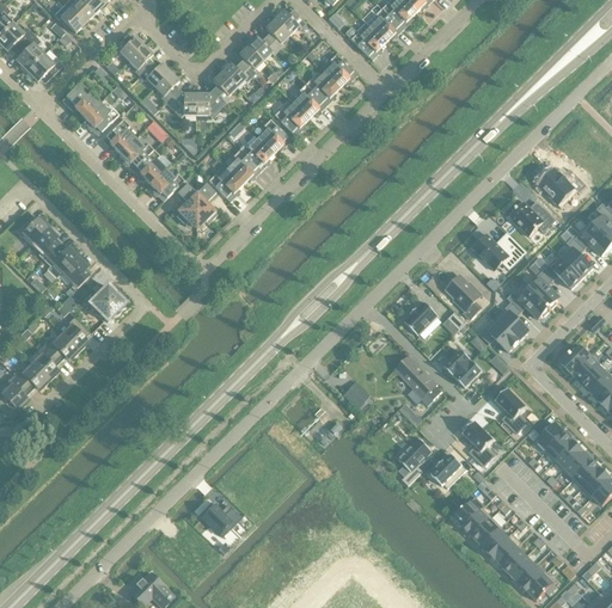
[(85,23),(95,13),(80,0),(78,0),(69,7),(85,23)]
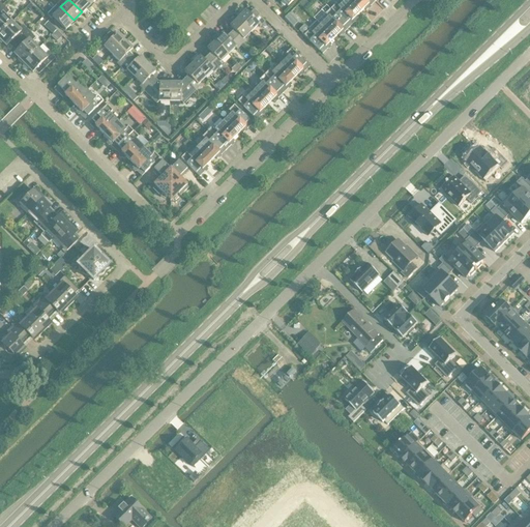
[(82,11),(89,4),(85,0),(69,0),(82,11)]
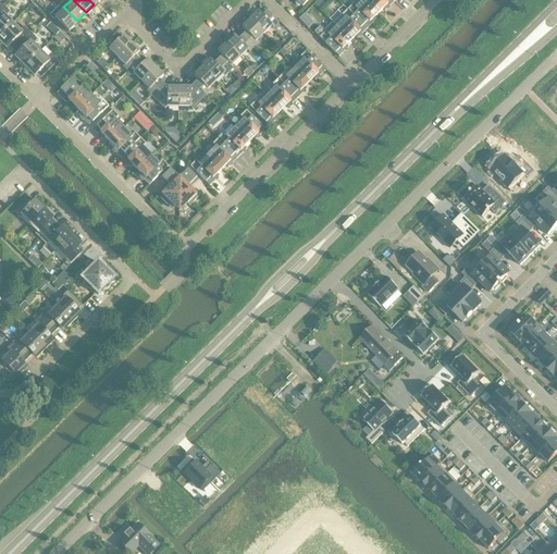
[(374,15),(379,11),(367,0),(359,0),(356,4),(353,2),(347,8),(367,26),(376,17),(374,15)]
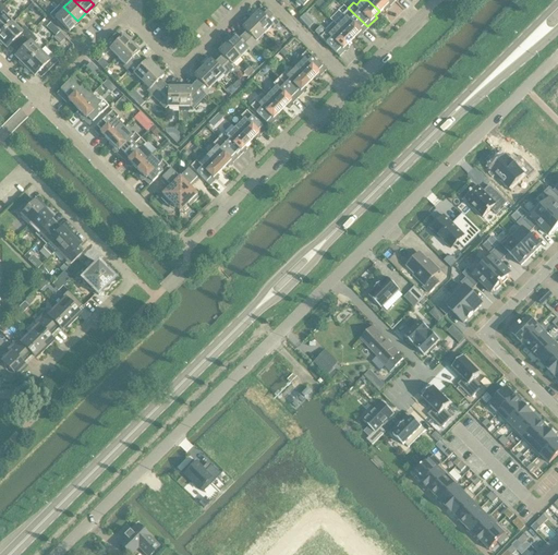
[(386,9),(393,0),(367,0),(379,11),(384,7),(386,9)]
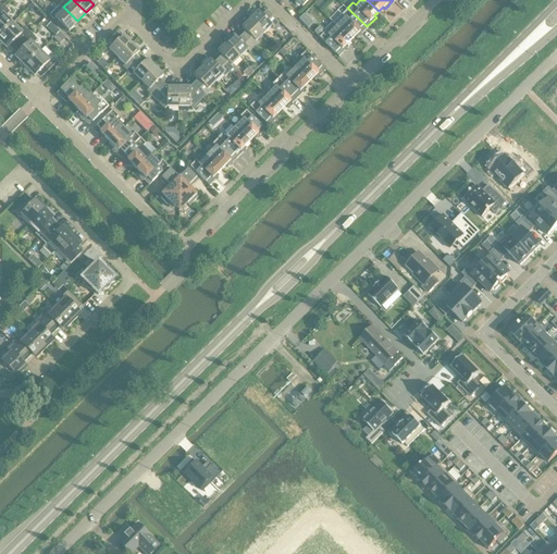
[(0,33),(12,21),(5,14),(10,10),(2,3),(0,4),(0,33)]
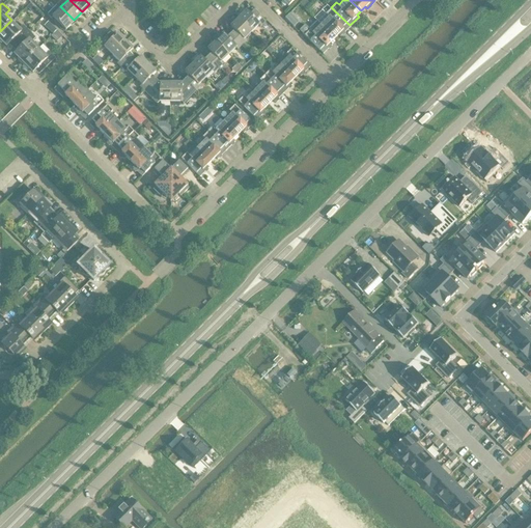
[(74,20),(60,6),(57,3),(47,12),(51,17),(53,16),(65,28),(74,20)]
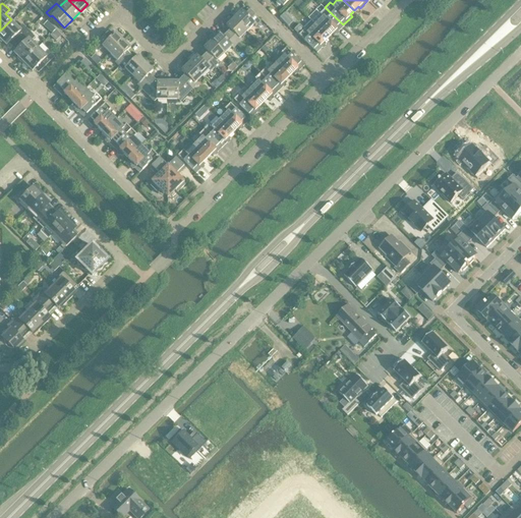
[(234,16),(246,30),(253,22),(255,24),(259,19),(247,6),(243,10),(241,8),(234,16)]
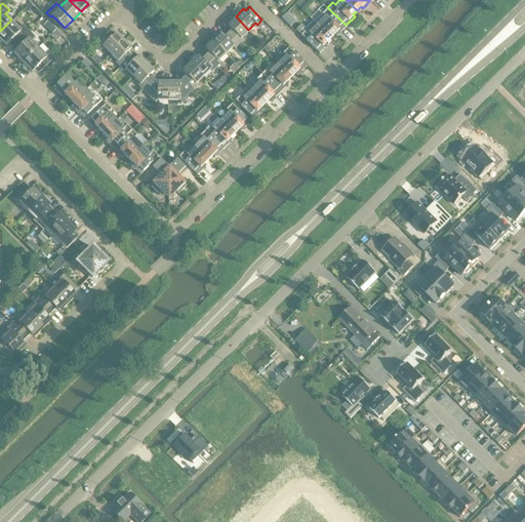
[(336,34),(346,25),(327,7),(322,12),(325,14),(317,23),(330,36),(334,32),(336,34)]
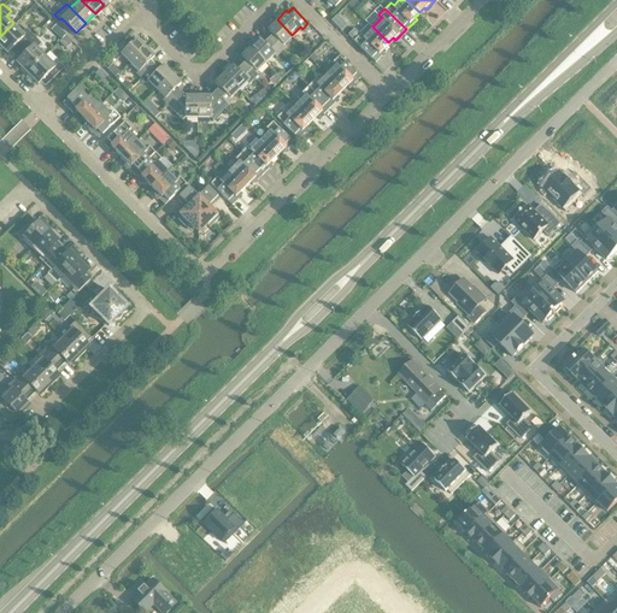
[(347,23),(338,13),(336,15),(331,18),(341,29),(347,23)]
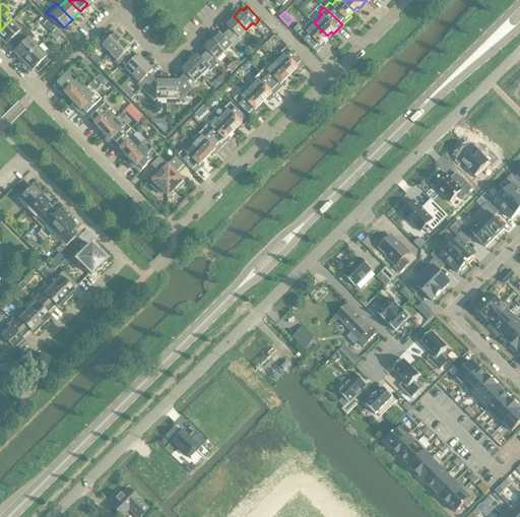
[(239,36),(246,29),(234,16),(225,23),(230,27),(225,31),(237,42),(241,38),(239,36)]
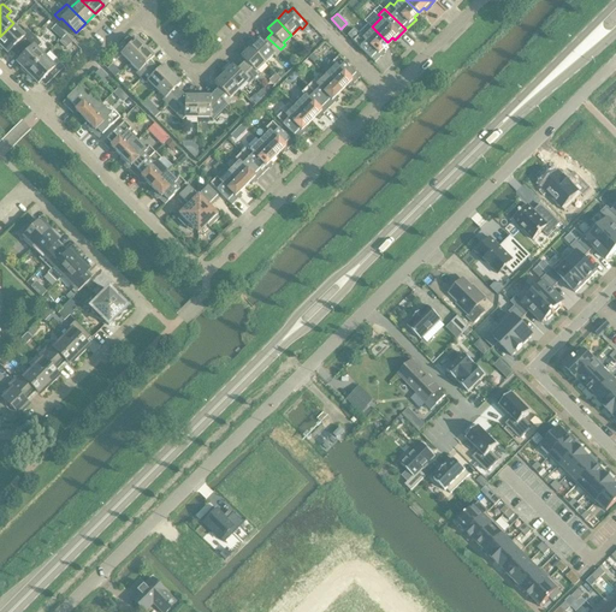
[(51,27),(60,37),(65,33),(55,22),(51,27)]
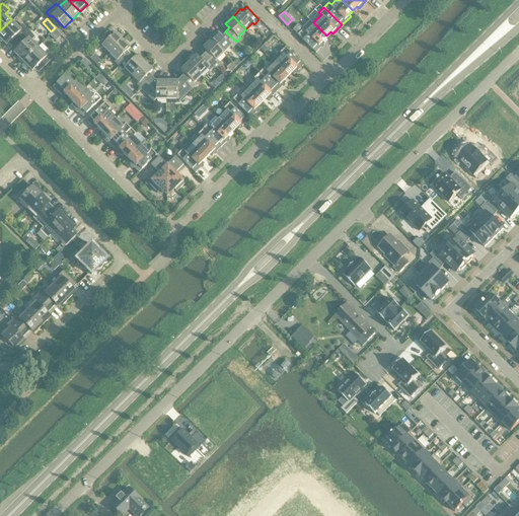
[(326,35),(313,22),(310,18),(302,26),(298,22),(292,27),(315,51),(324,42),(322,40),(326,35)]
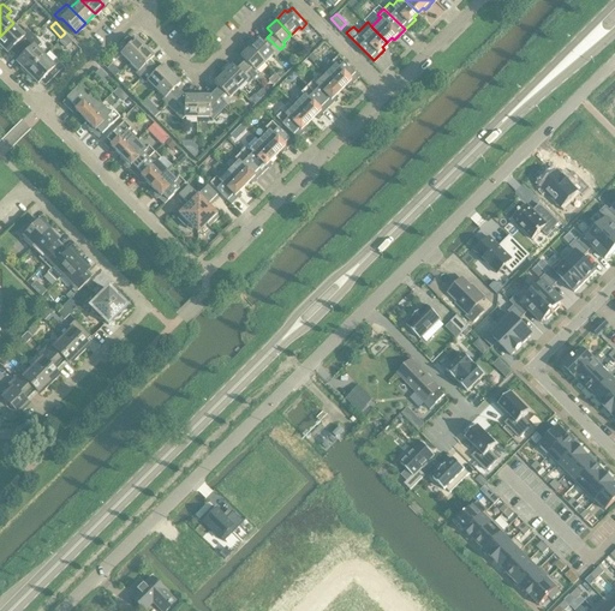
[(17,51),(34,34),(27,27),(22,31),(13,23),(0,36),(0,46),(1,47),(3,46),(7,51),(12,46),(17,51)]
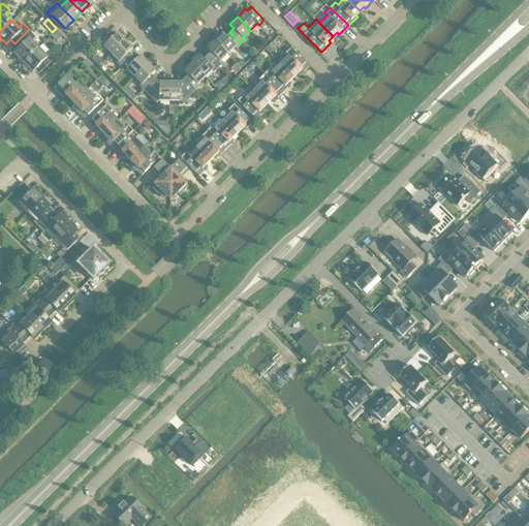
[(56,37),(61,33),(59,31),(56,28),(52,32),(56,37)]
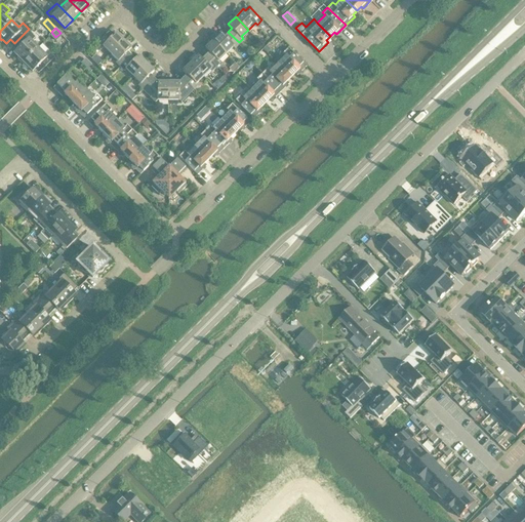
[(22,62),(38,46),(31,39),(35,35),(29,29),(14,43),(18,47),(14,51),(17,55),(16,56),(22,62)]
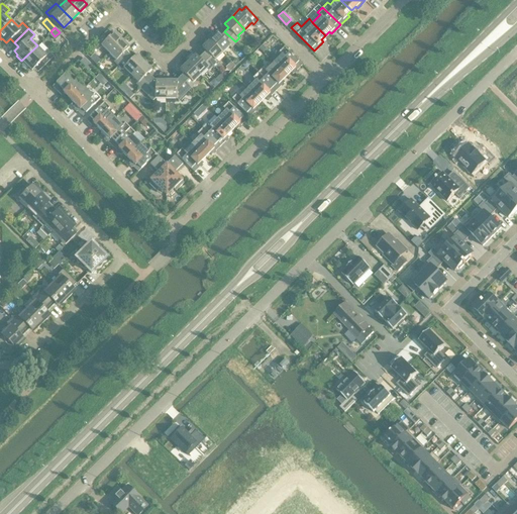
[(109,52),(121,38),(114,30),(110,34),(106,30),(96,41),(100,45),(102,44),(109,52)]
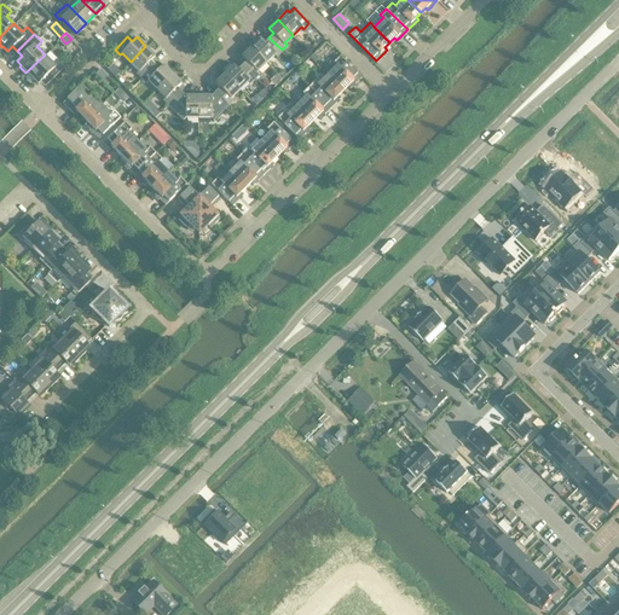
[(282,50),(268,38),(265,41),(260,36),(252,46),(266,62),(275,53),(277,56),(282,50)]
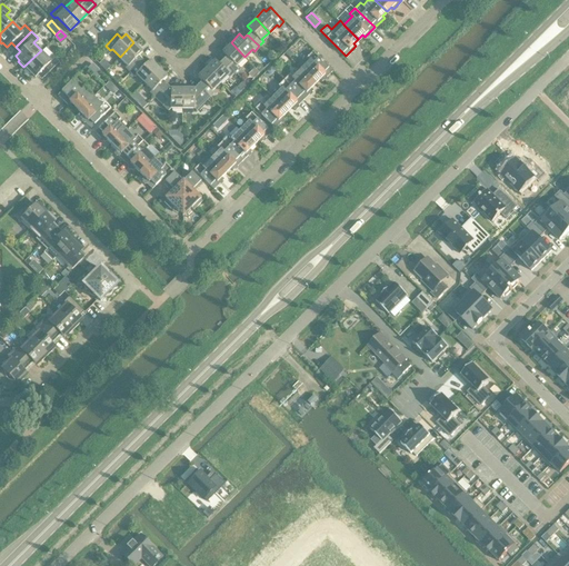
[(130,70),(145,56),(141,52),(142,50),(133,42),(120,57),(128,63),(126,66),(130,70)]
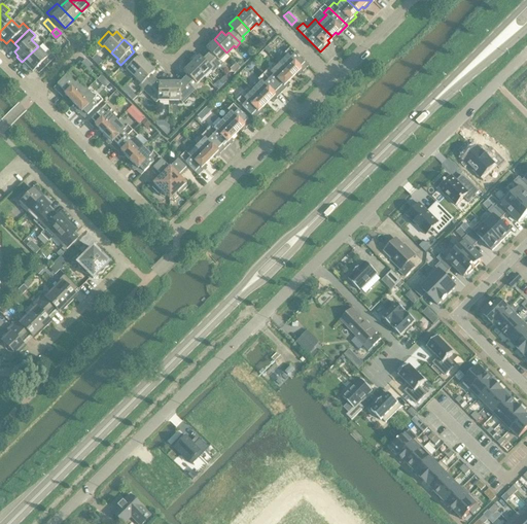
[(219,59),(226,53),(214,39),(206,46),(207,48),(204,51),(217,65),(221,61),(219,59)]
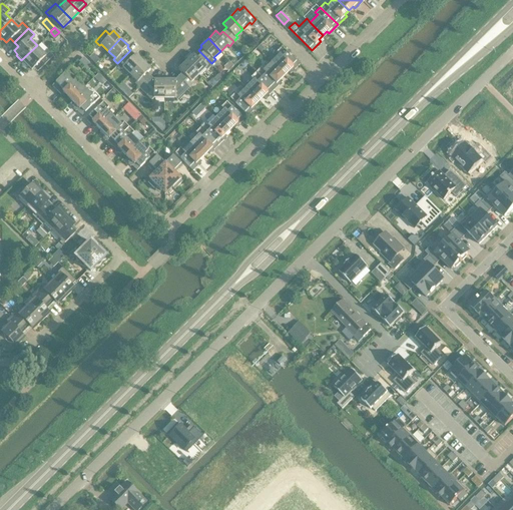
[(37,45),(21,60),(26,65),(27,64),(31,68),(36,64),(39,67),(53,54),(47,47),(43,51),(37,45)]
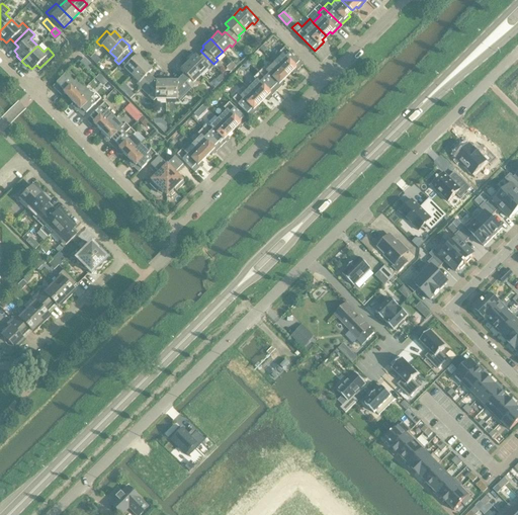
[(274,61),(287,75),(291,70),(293,72),(303,63),(284,46),(279,51),(281,54),(274,61)]
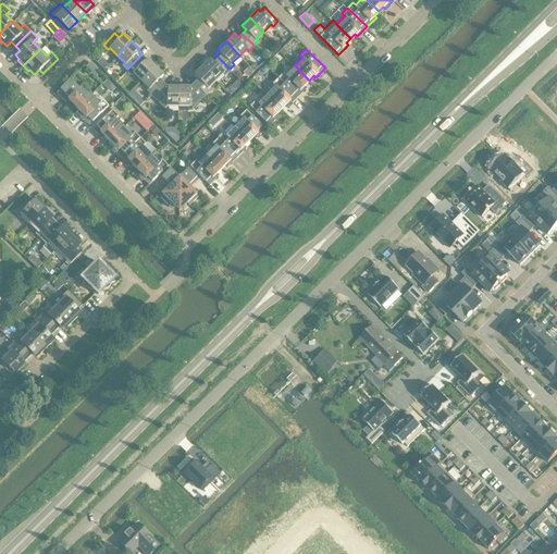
[(141,79),(156,65),(147,57),(146,59),(141,54),(127,69),(132,74),(134,72),(141,79)]
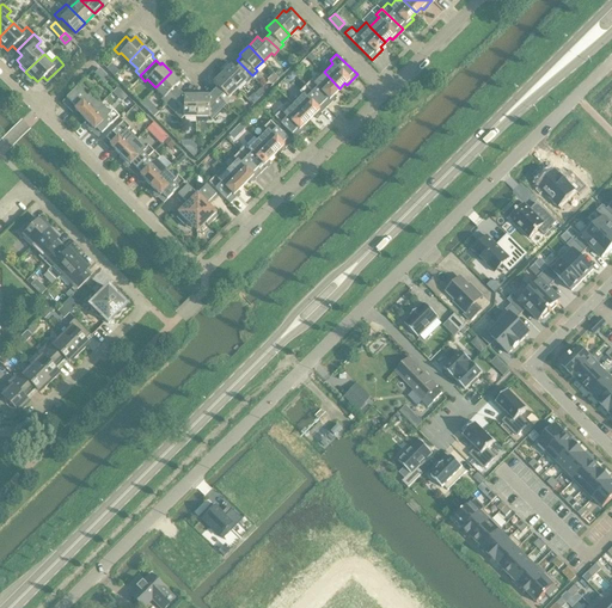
[(248,81),(252,75),(237,60),(232,65),(231,62),(221,72),(237,87),(245,79),(248,81)]
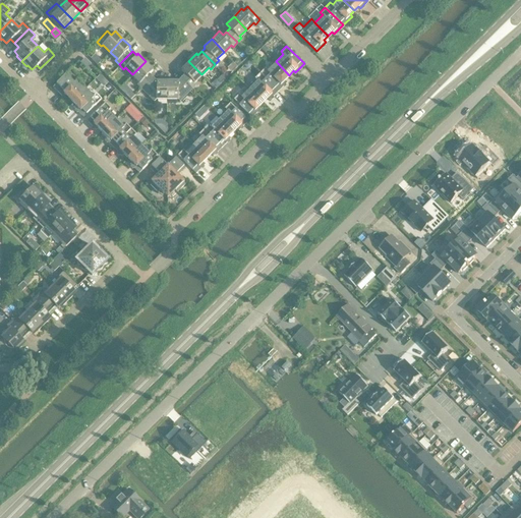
[(91,57),(97,64),(102,59),(95,53),(91,57)]
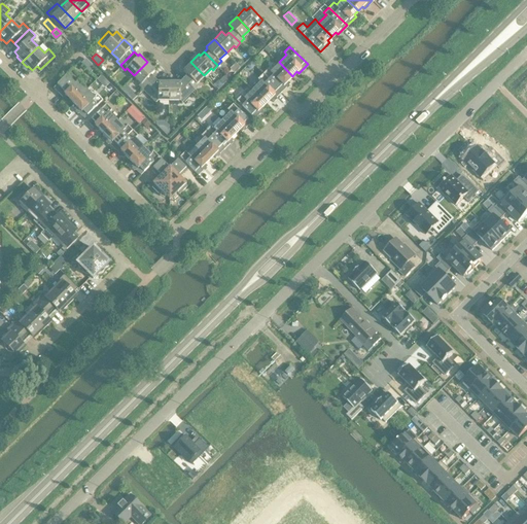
[(95,66),(85,57),(80,62),(90,71),(95,66)]
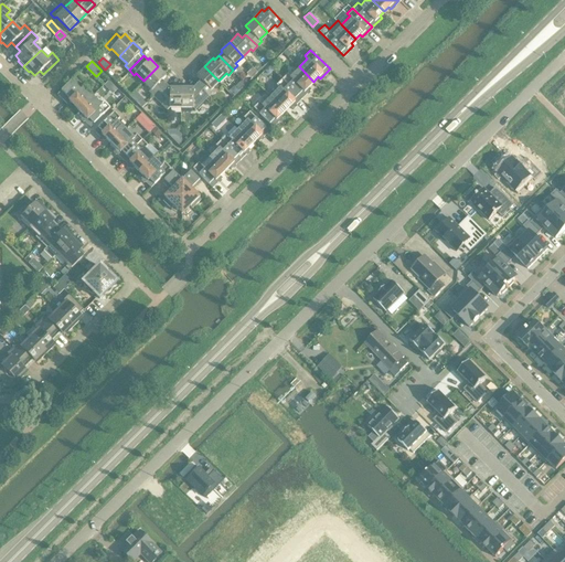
[(153,94),(166,83),(161,78),(166,74),(158,66),(144,81),(151,87),(149,89),(153,94)]
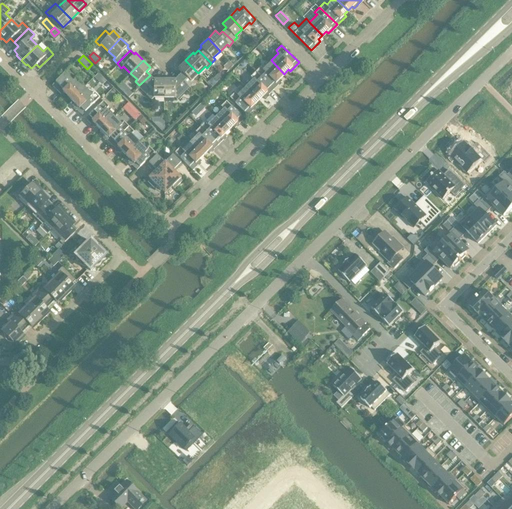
[(191,79),(198,73),(185,60),(178,67),(182,71),(178,75),(189,85),(193,81),(191,79)]
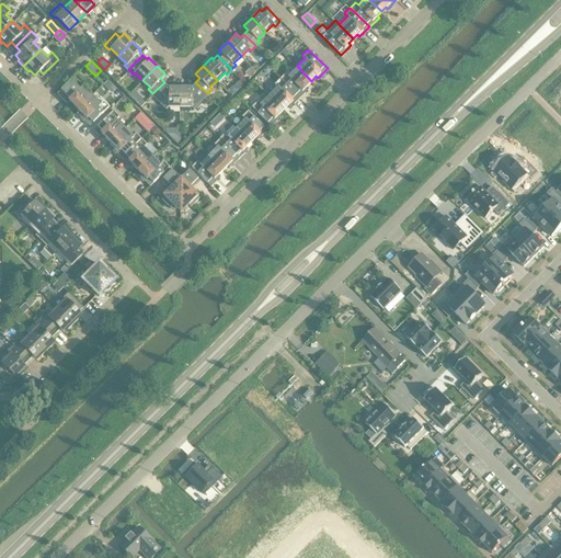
[(307,84),(311,81),(297,66),(288,75),(285,71),(279,77),(299,97),(309,87),(307,84)]
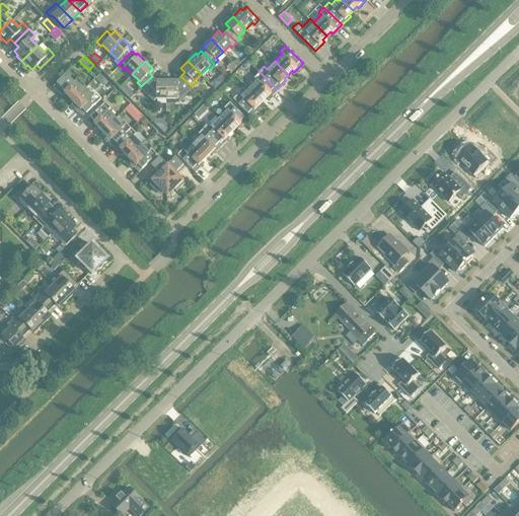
[(72,99),(85,86),(77,79),(80,76),(71,67),(53,84),(66,97),(68,95),(72,99)]
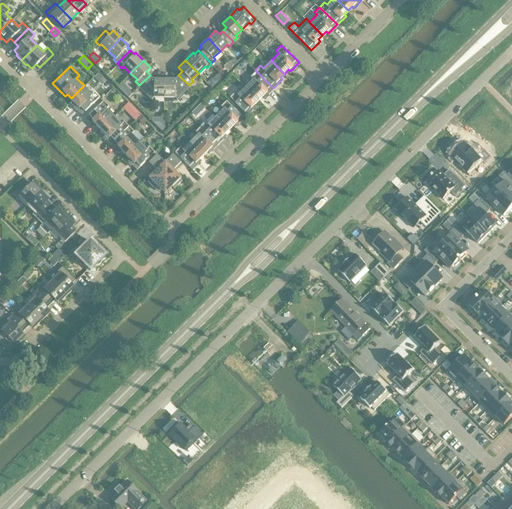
[(102,70),(106,74),(110,70),(105,66),(102,70)]
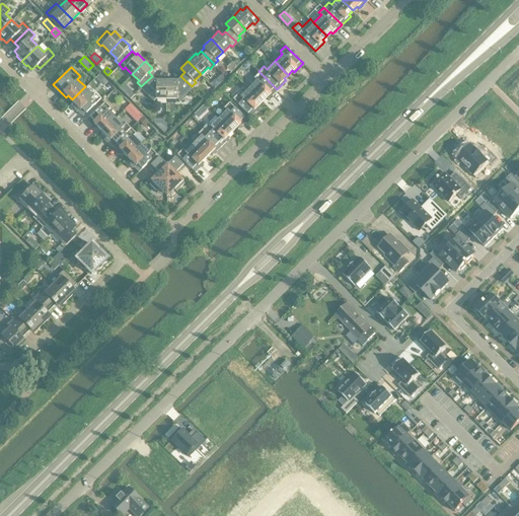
[(268,98),(277,89),(258,71),(253,76),(256,79),(248,86),(262,100),(266,96),(268,98)]
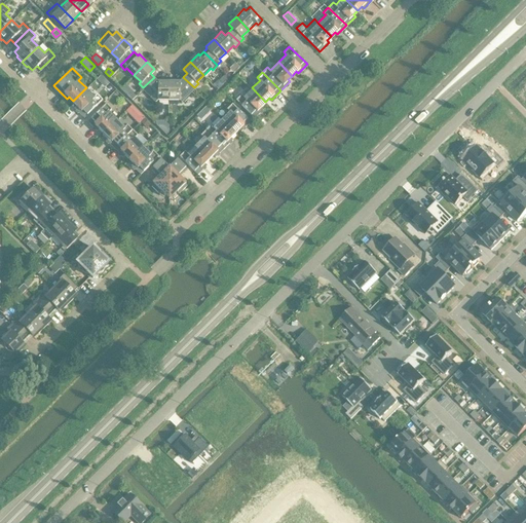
[(103,75),(101,73),(97,77),(101,81),(105,77),(103,75)]
